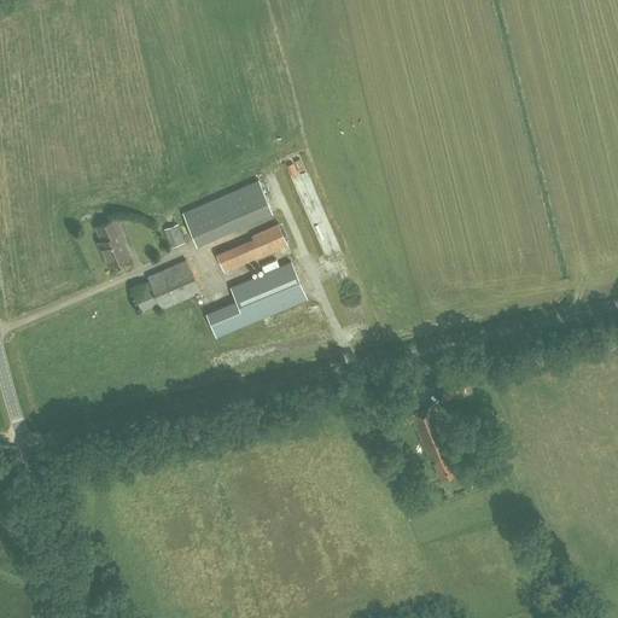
[(257,181),(184,213),(197,243),(198,245),(270,213),(257,181)]
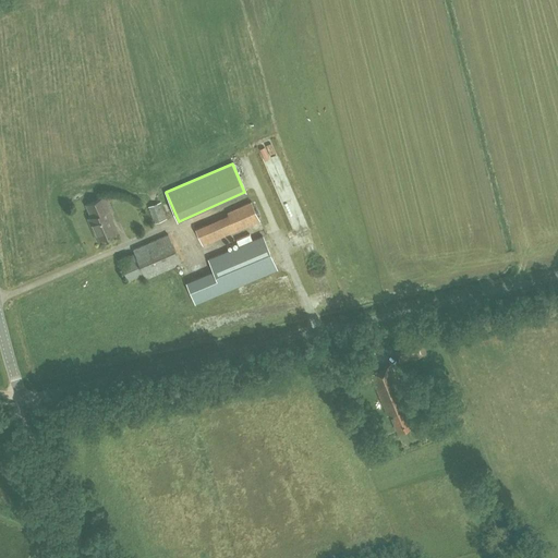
[(109,215),(101,198),(86,205),(92,217),(88,218),(97,240),(118,231),(110,214),(109,215)]
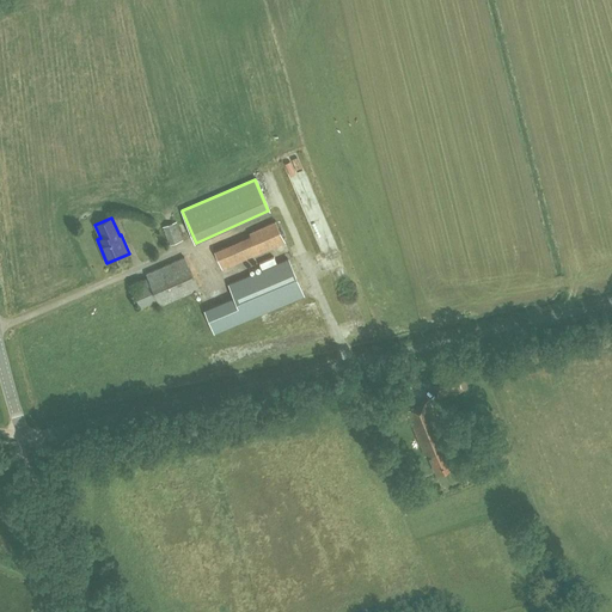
[(222,269),(285,242),(275,220),(249,232),(250,234),(214,250),(222,269)]
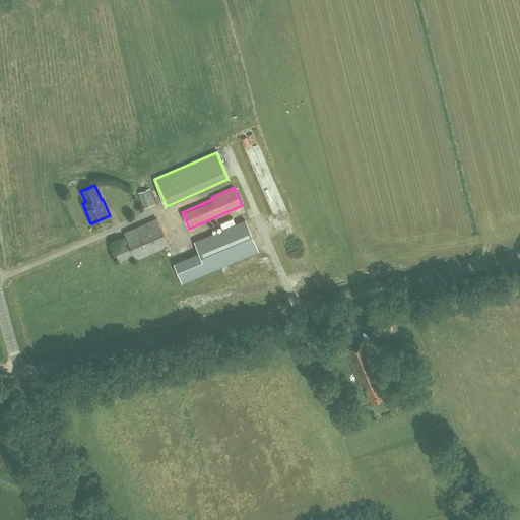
[(150,188),(136,193),(142,208),(155,204),(150,188)]
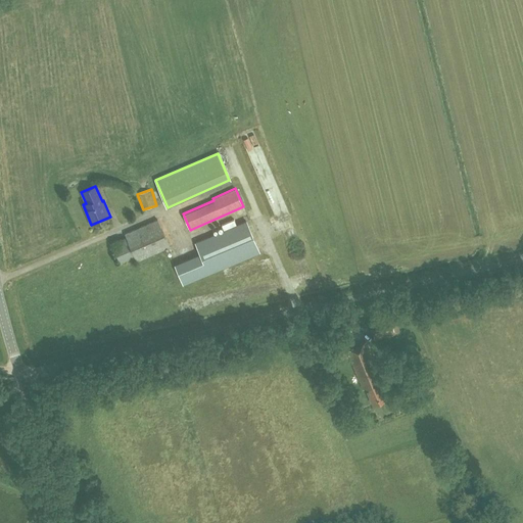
[(170,246),(157,220),(125,234),(127,237),(112,243),(121,263),(135,256),(137,260),(170,246)]
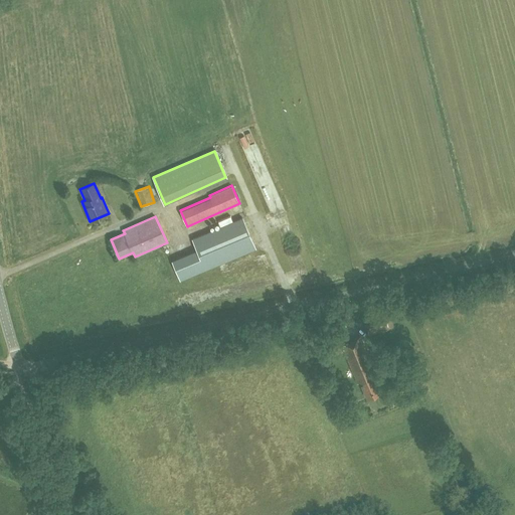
[(197,249),(172,261),(180,279),(205,269),(254,247),(242,218),(242,217),(192,238),(193,239),(197,249)]
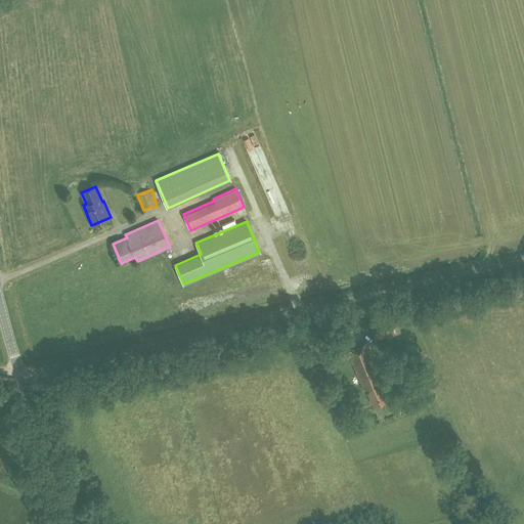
[(373,404),(387,398),(380,382),(383,381),(366,342),(347,350),(343,339),(320,348),(328,365),(350,356),(363,389),(365,388),(373,404)]
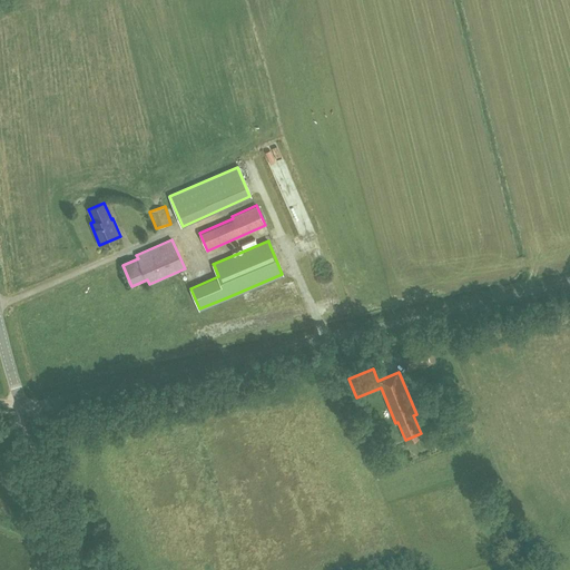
[(382,455),(395,451),(391,439),(377,443),(382,455)]
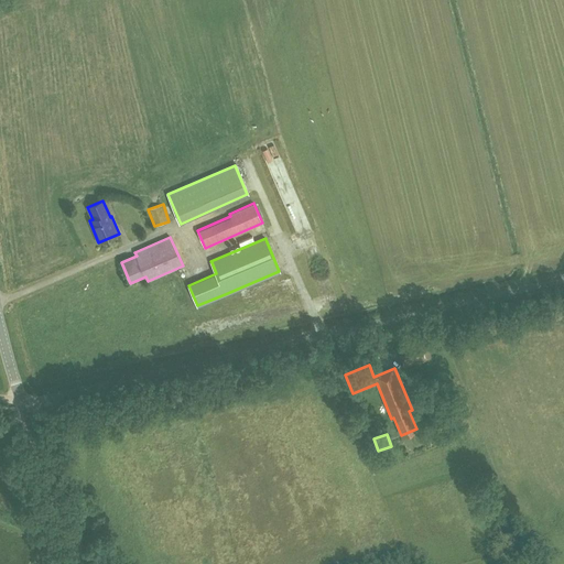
[(481,472),(479,465),(472,467),(475,474),(481,472)]
